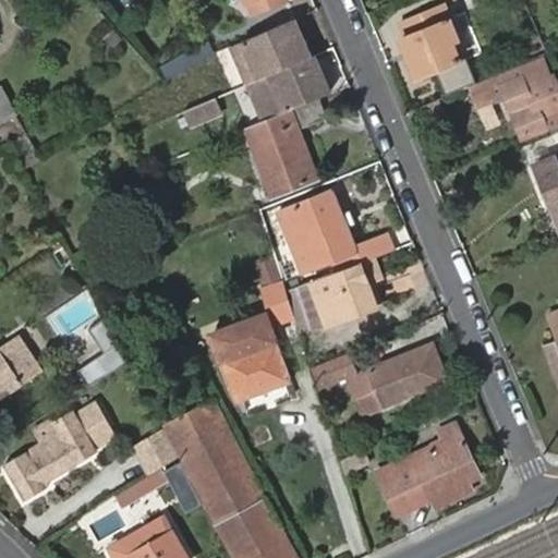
[(246,0),(253,14),(286,0),(246,0)]
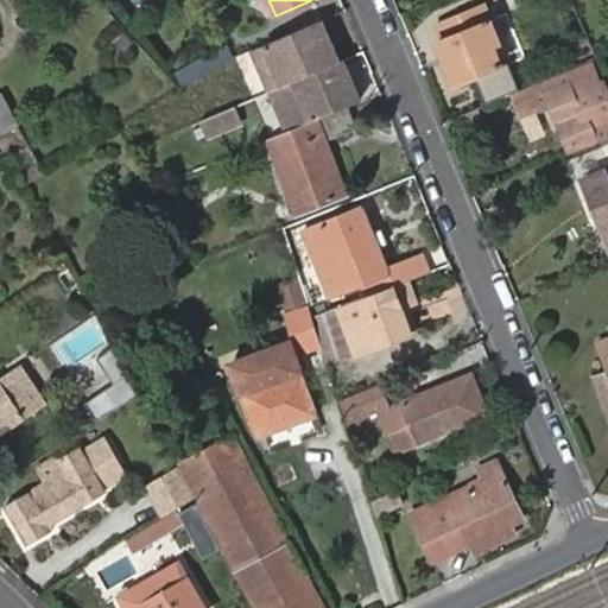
[(436,44),(453,84),(499,65),(489,46),(495,43),(480,5),(436,25),(442,42),(436,44)]
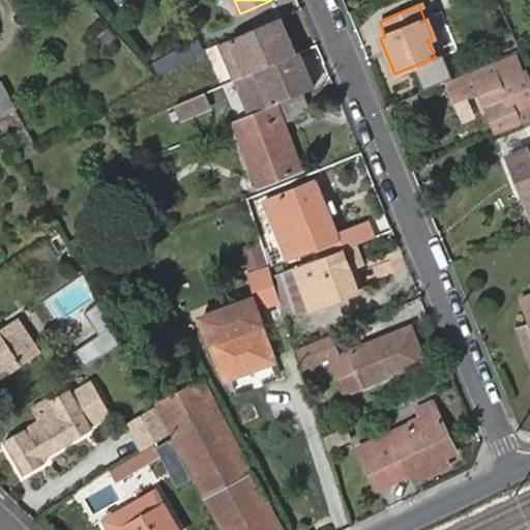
[(292,37),(284,18),(277,20),(286,40),(292,37)]
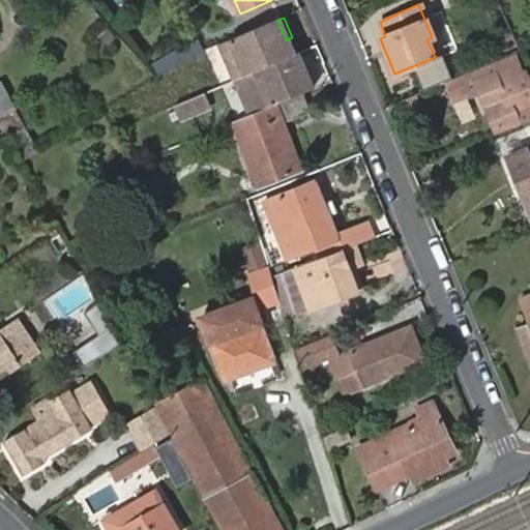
[(298,54),(292,37),(286,40),(277,20),(264,26),(222,43),(236,79),(298,54)]
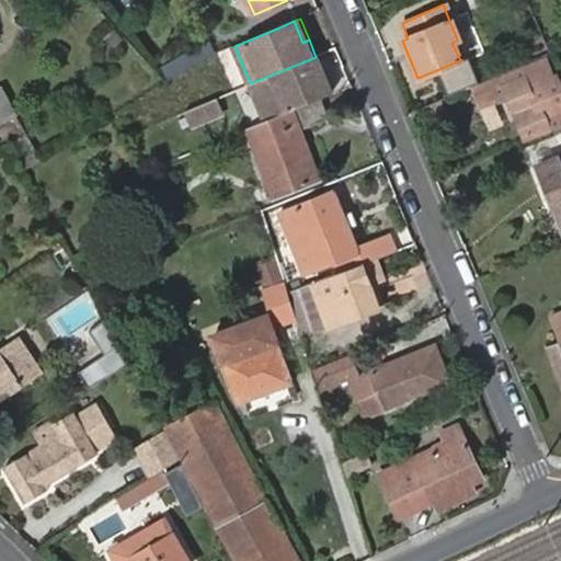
[(316,57),(250,83),(266,123),(321,99),(325,96),(318,75),(322,73),(316,57)]
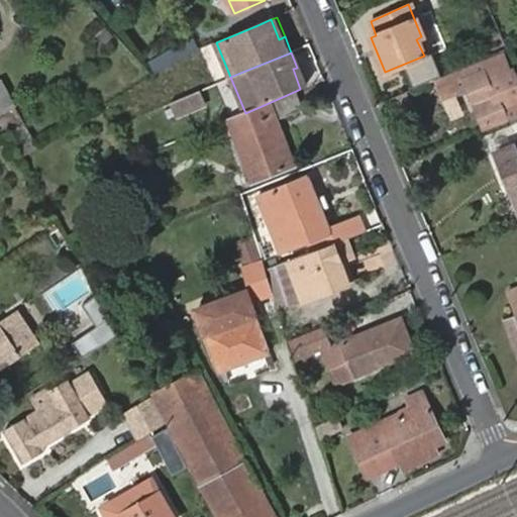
[(466,80),(485,129),(516,117),(516,103),(511,106),(500,77),(509,74),(501,56),(462,73),(461,70),(433,82),(442,102),(462,93),(458,83),(466,80)]
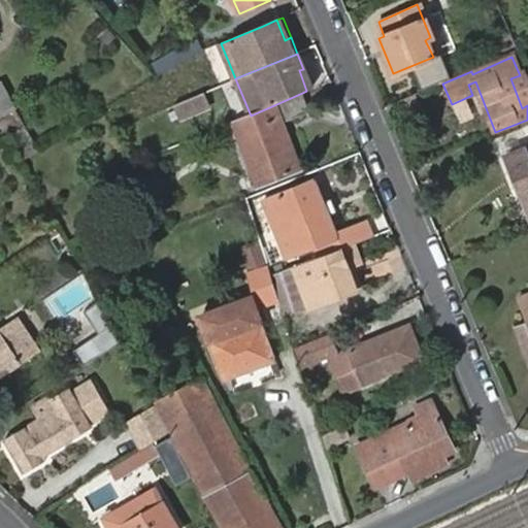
[(0,118),(14,110),(1,85),(0,85),(0,118)]
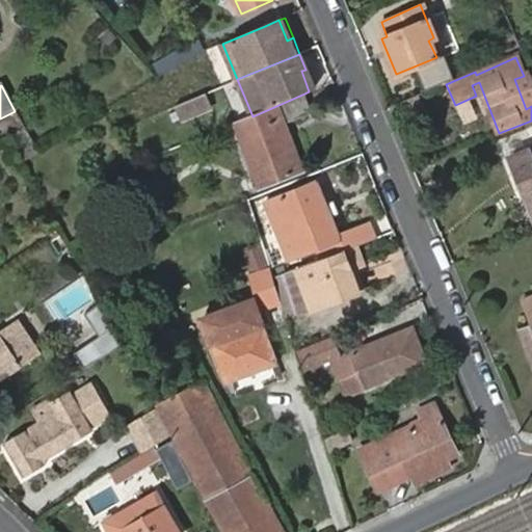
[(174,104),(180,118),(211,106),(205,91),(174,104)]
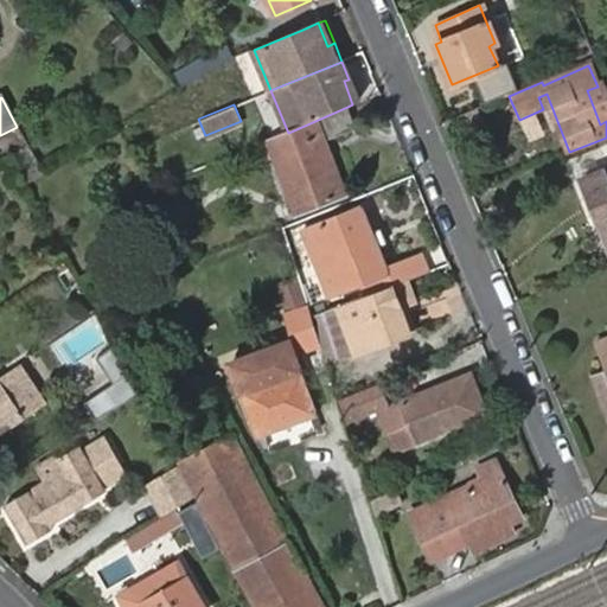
[(356,128),(347,107),(288,133),(268,141),(298,213),(344,195),(324,141),(356,128)]
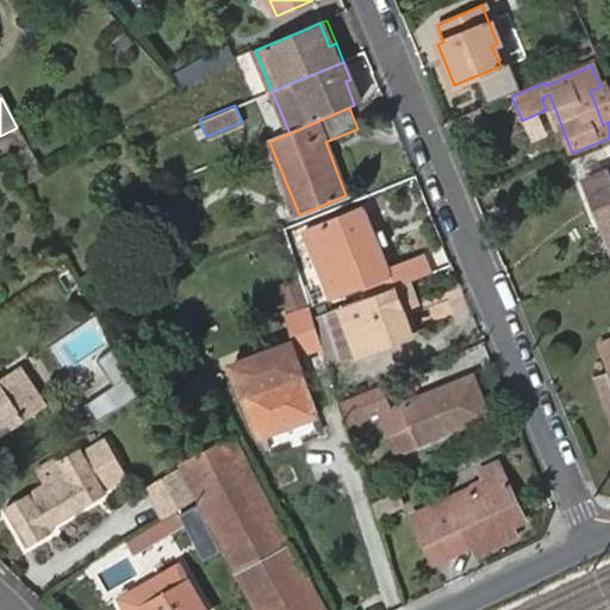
[(609,244),(609,181),(607,173),(584,181),(609,244)]
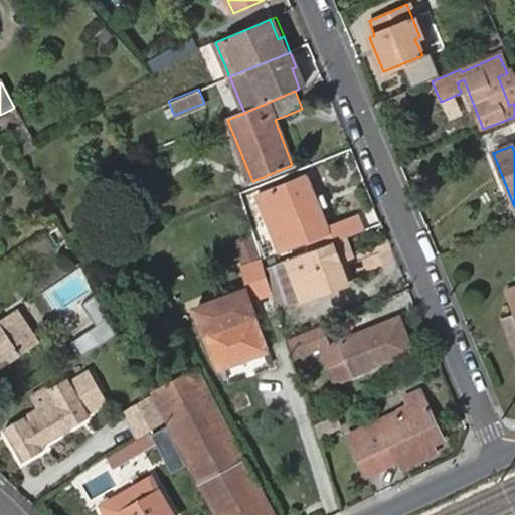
[(307,240),(312,252),(349,238),(364,232),(357,218),(329,229),(309,177),(256,197),(279,251),(307,240)]
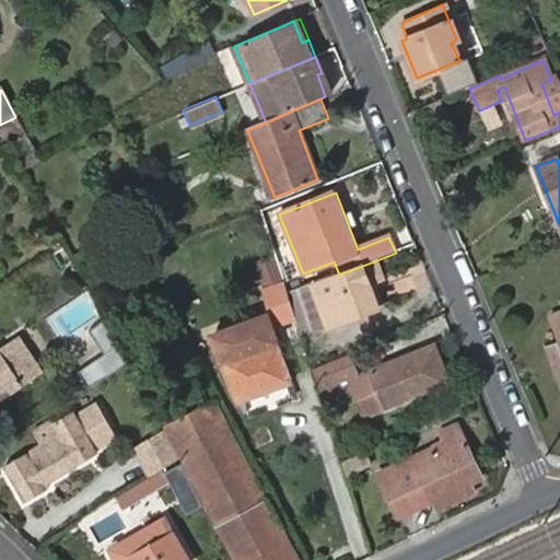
[(378,308),(370,287),(387,281),(380,259),(339,275),(313,284),(330,327),(378,308)]
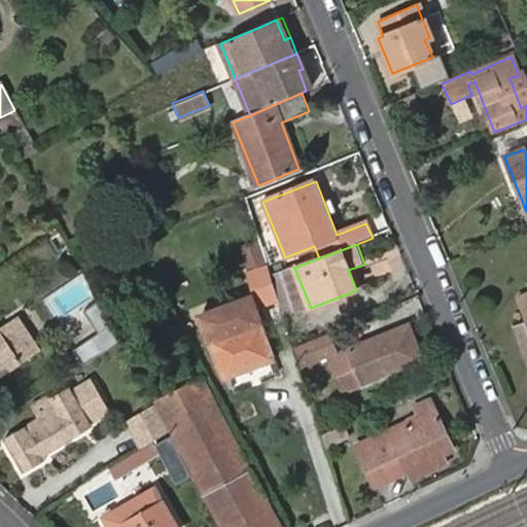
[(271,277),(262,250),(246,255),(262,305),(278,300),(271,277)]
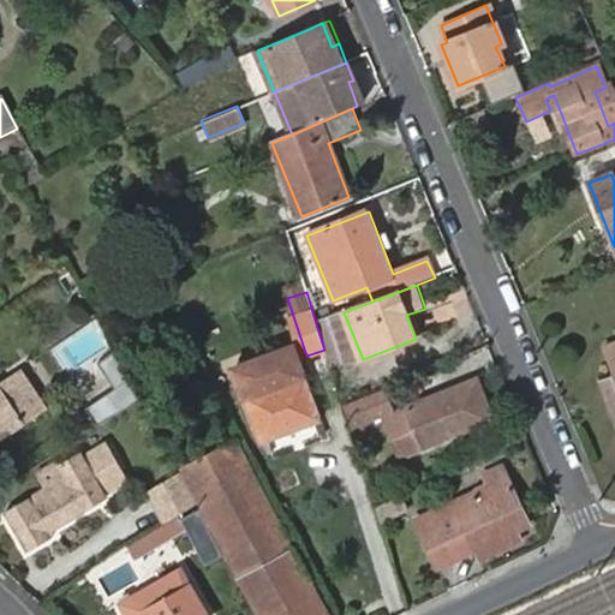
[(324,350),(330,364),(352,358),(339,315),(316,323),(324,350)]
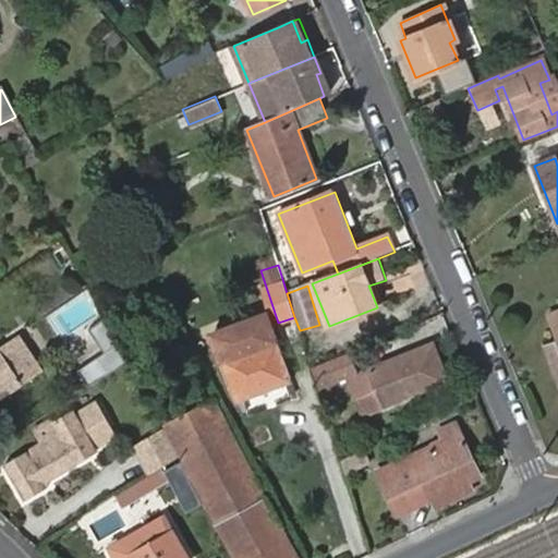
[(555,344),(544,348),(557,386),(557,313),(545,318),(555,344)]
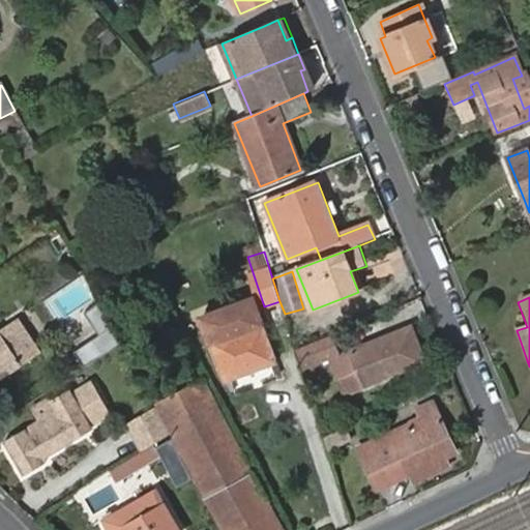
[(255,300),(203,318),(207,327),(258,308),(255,300)]
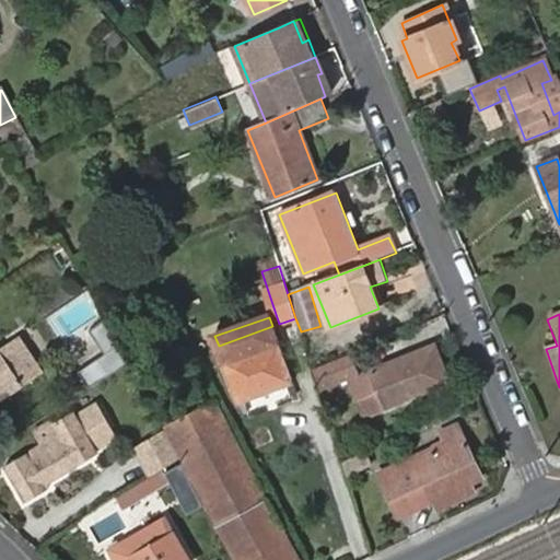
[(272,326),(219,346),(242,410),(244,412),(249,410),(251,406),(248,400),(284,388),(287,394),(290,396),(294,395),(296,391),(272,326)]
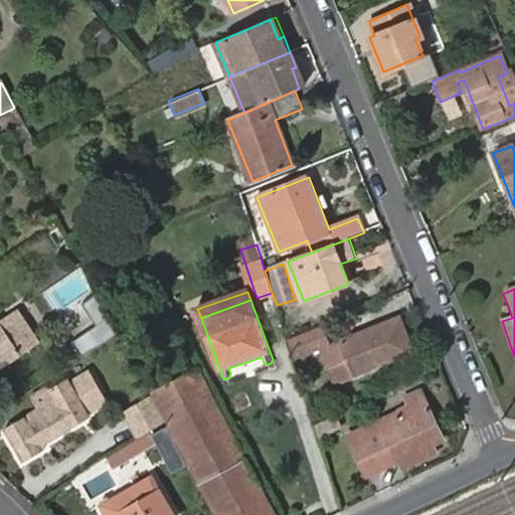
[(0,368),(38,343),(16,310),(0,320),(0,368)]
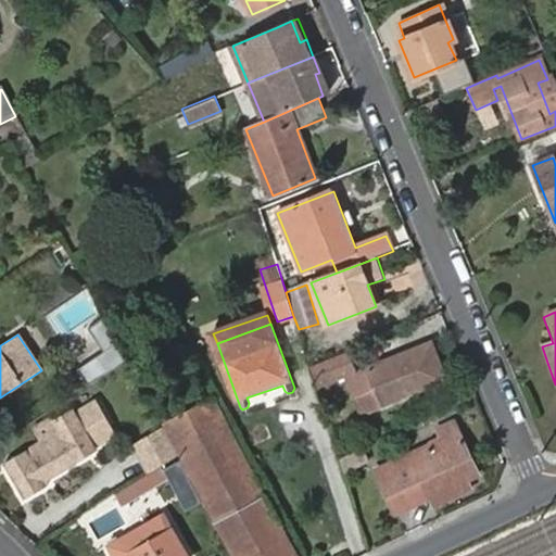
[(355,380),(368,411),(383,404),(384,406),(446,380),(432,345),(369,371),(370,374),(355,380)]
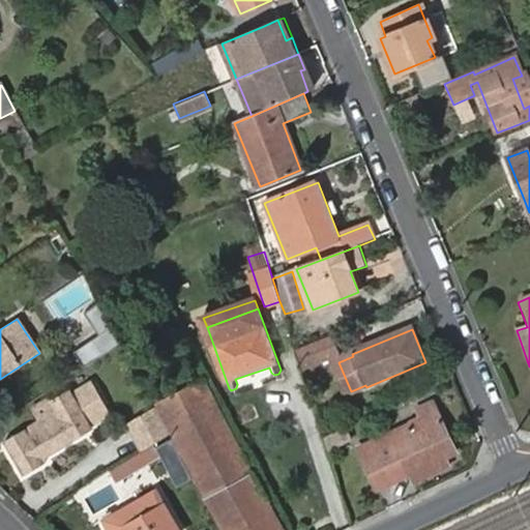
[(301,352),(307,367),(339,354),(332,339),(301,352)]
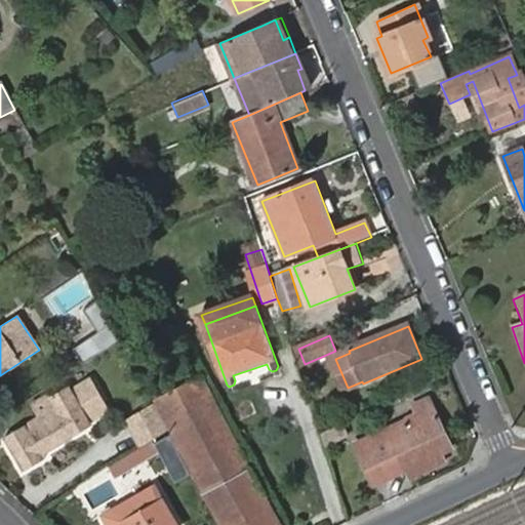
[(224,524),(282,524),(202,376),(157,400),(224,524)]
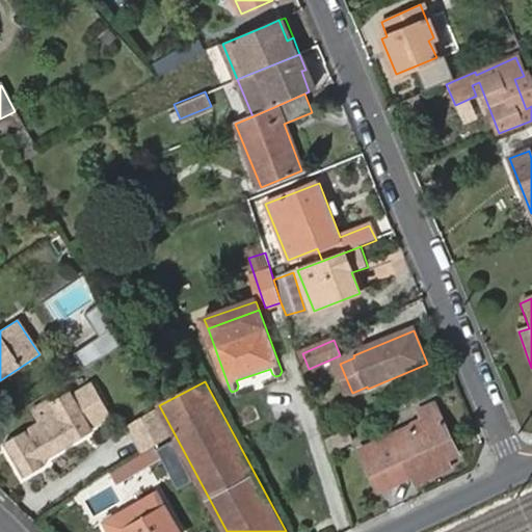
[(47,416),(18,435),(34,463),(91,430),(91,429),(104,421),(83,384),(70,391),(44,410),(47,416)]
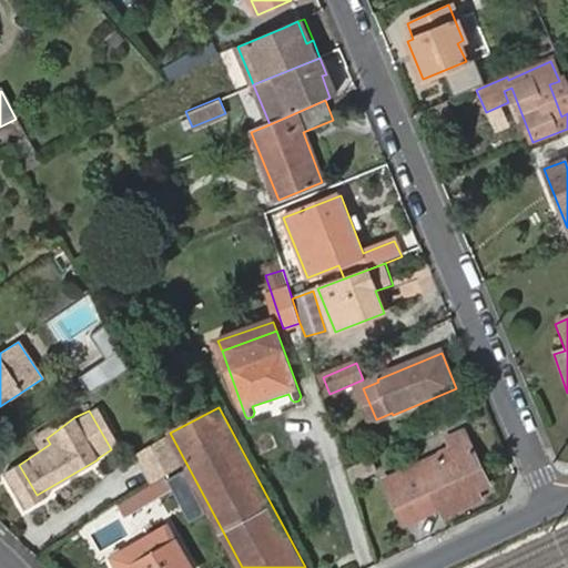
[(475,479),(485,474),(465,432),(446,440),(455,458),(424,474),(419,467),(384,484),(403,524),(437,507),(439,510),(480,490),(475,479)]
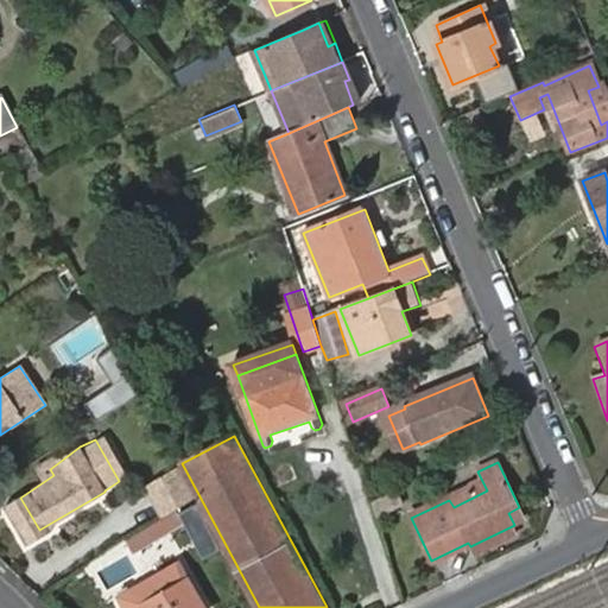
[(374,505),(379,517),(400,506),(394,495),(374,505)]
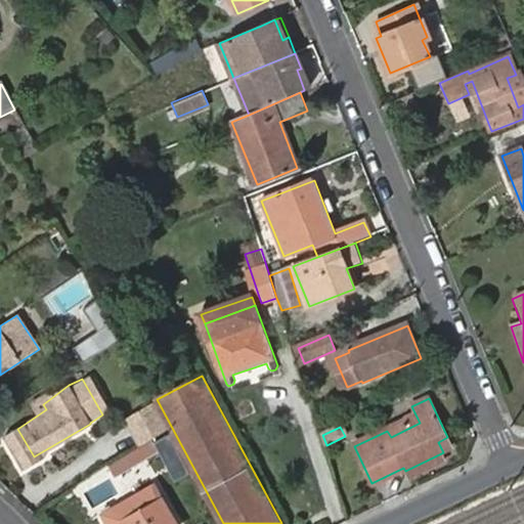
[(452,448),(447,437),(438,442),(443,452),(452,448)]
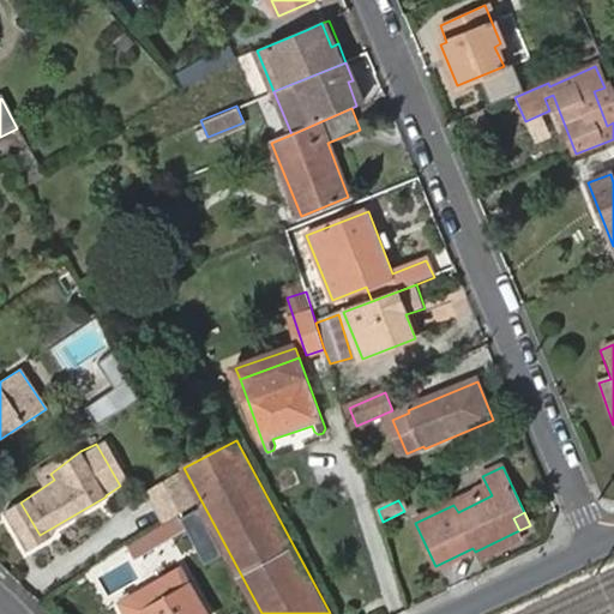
[(525,541),(519,530),(475,552),(481,563),(525,541)]
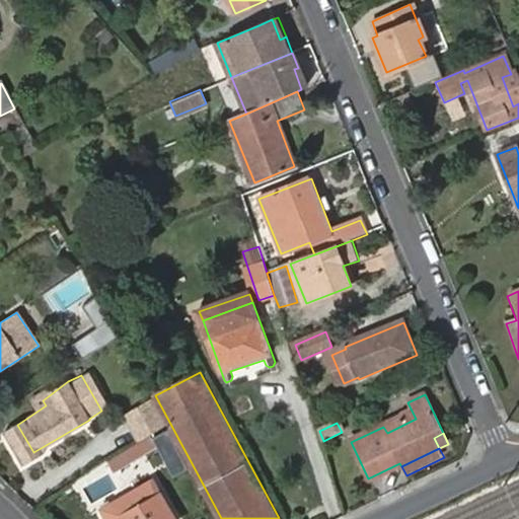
[(103,510),(108,518),(173,518),(153,483),(103,510)]
